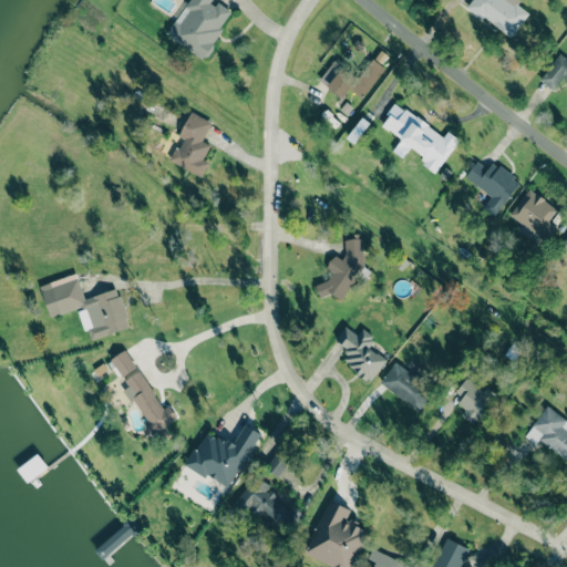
[(214,0),(189,0),(166,34),(203,60),(233,14),(214,1),(214,0)]
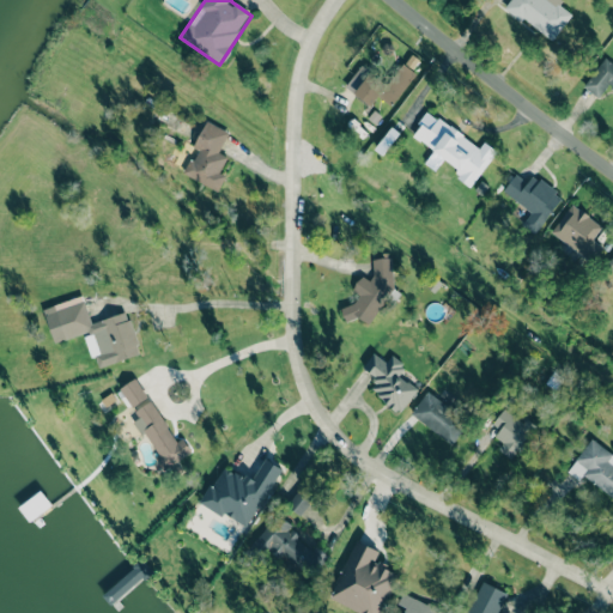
[(504,6),(508,0),(557,0),(574,12),(552,40),(504,6)]
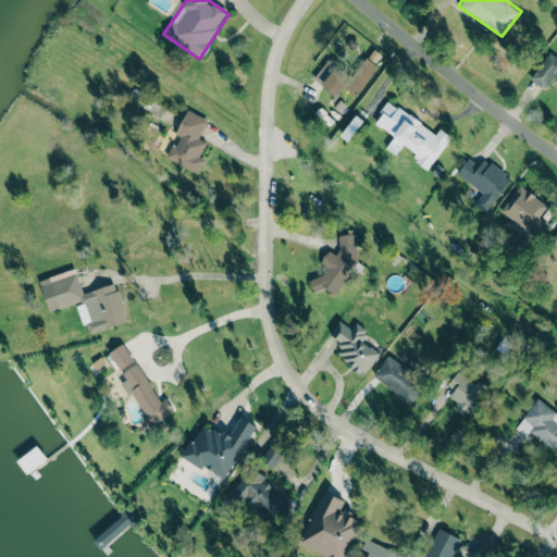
[(531,77),(552,51),(556,56),(556,75),(553,75),(543,87),(531,77)]
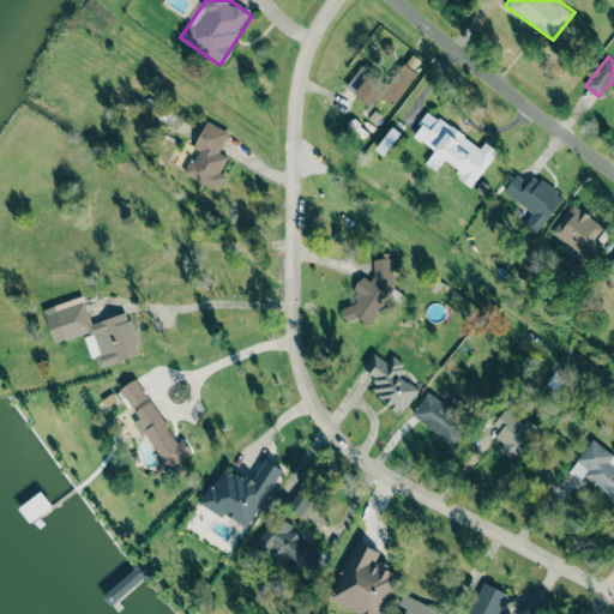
[(363,65),(345,86),(371,107),(379,96),(392,107),(417,74),(402,62),(386,83),(363,65)]
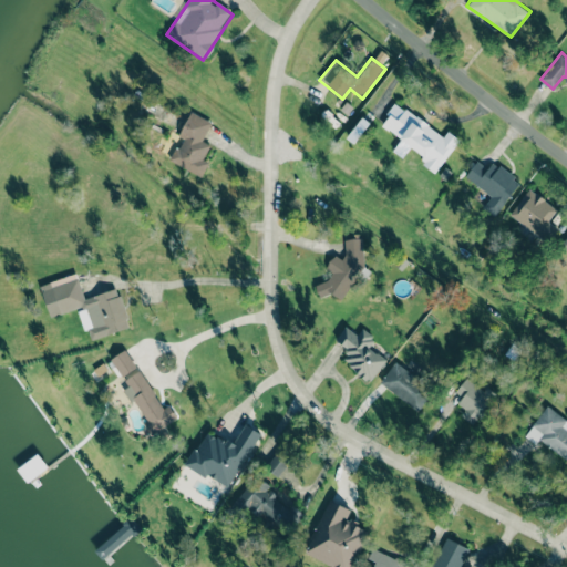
[(425,157),(421,163),(435,174),(460,140),(447,131),(444,136),(405,109),(398,120),(390,114),(382,125),(425,157)]
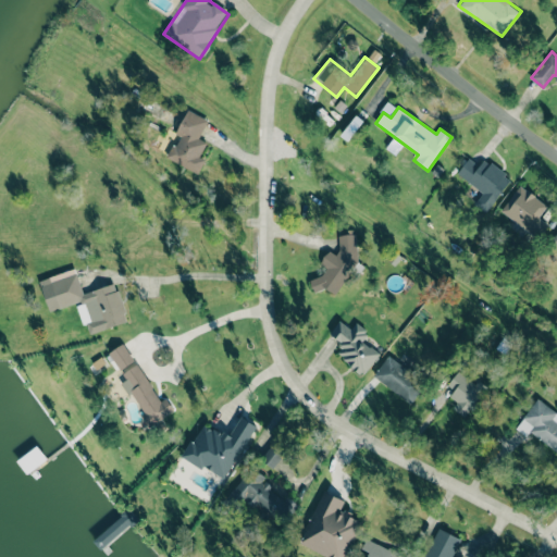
[(208,120),(187,110),(175,134),(178,135),(168,159),(198,174),(205,160),(199,158),(207,143),(199,139),(208,120)]
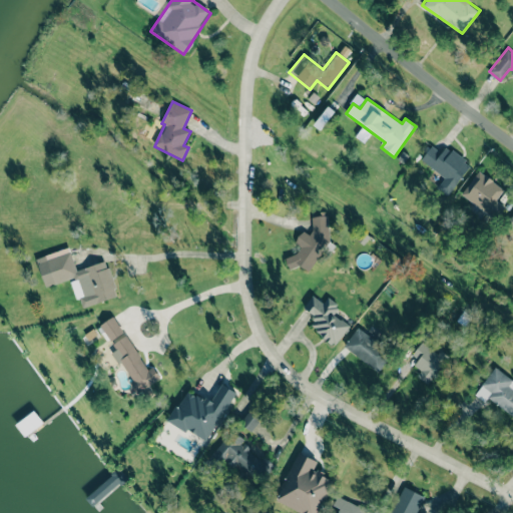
[(437,188),(449,196),(470,163),(445,147),(442,152),(431,145),(421,161),(445,176),(437,188)]
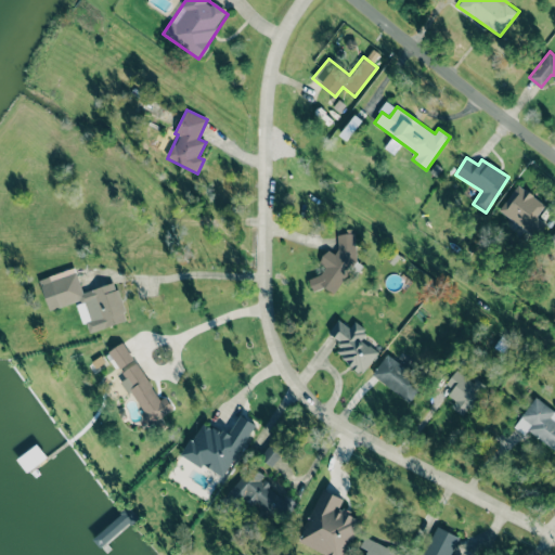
[(499,211),(534,236),(545,222),(537,217),(545,205),(517,184),(499,211)]
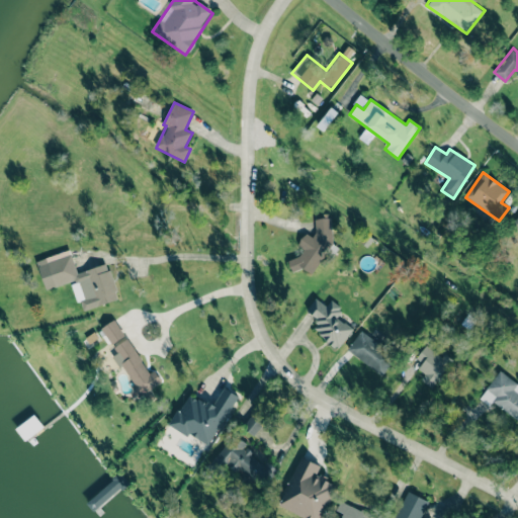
[(315,219),(316,235),(300,236),(303,257),(290,257),(291,271),(329,269),(325,219),(315,219)]
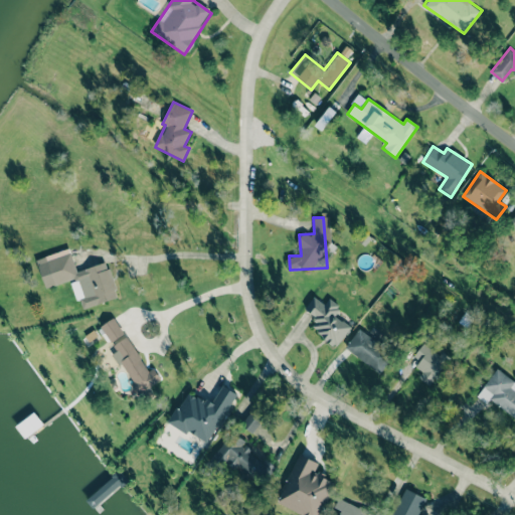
[(71,281),(80,309),(118,299),(108,262),(76,271),(69,248),(36,259),(44,288),(71,281)]
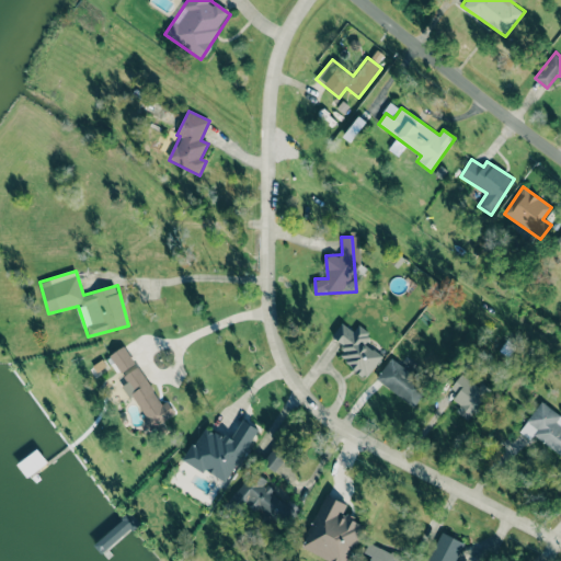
[(354,332),(342,323),(332,336),(344,346),(336,356),(366,378),(382,356),(365,343),(370,334),(358,325),(354,332)]
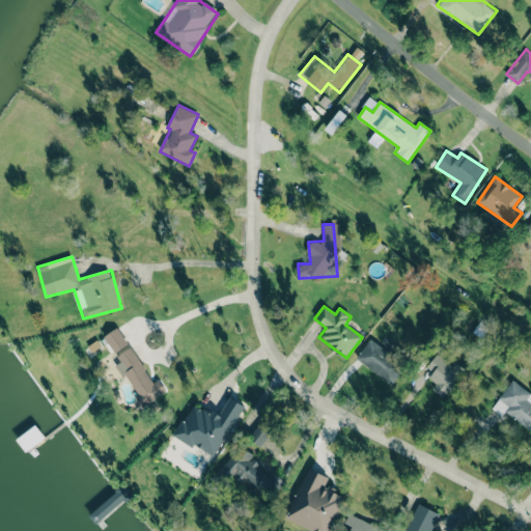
[(113,353),(128,345),(118,328),(104,335),(113,353)]
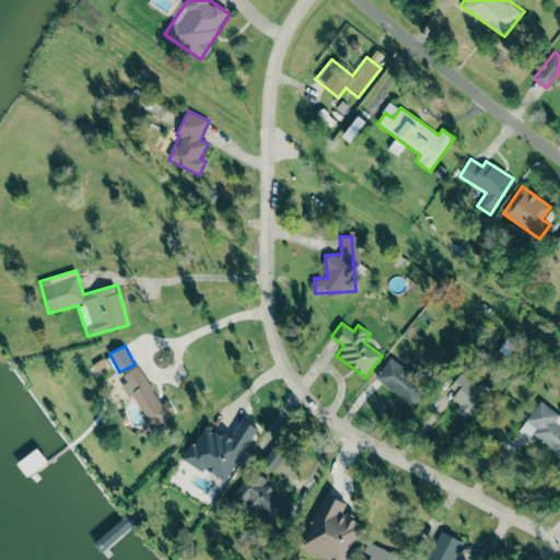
[(416,404),(428,382),(387,360),(375,383),(416,404)]
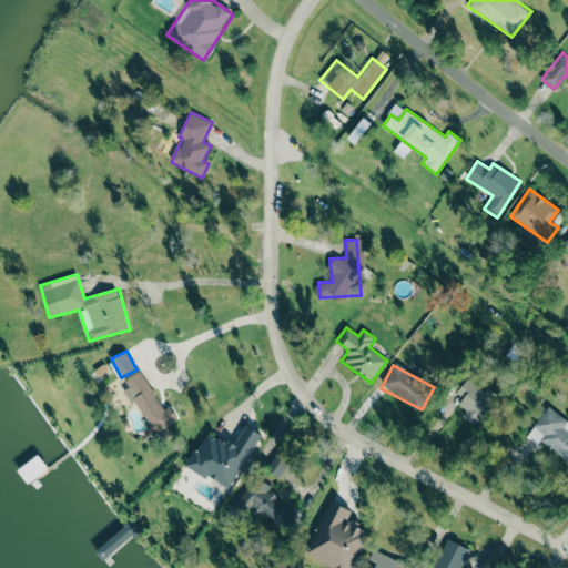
[(146,423),(144,425),(152,436),(178,419),(169,405),(164,408),(141,374),(123,386),(146,423)]
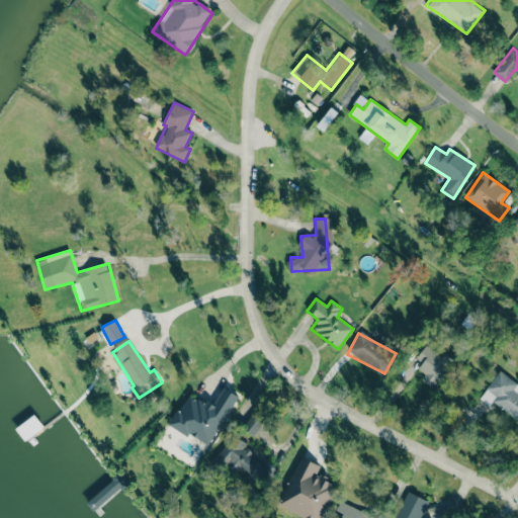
[(418,368),(425,374),(421,379),(432,389),(452,363),(427,344),(416,358),(422,363),(418,368)]
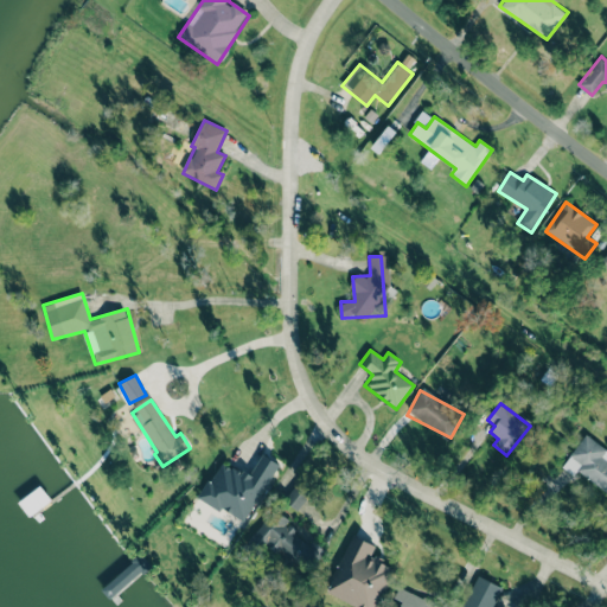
[(606,449),(586,434),(562,466),(573,475),(576,471),(606,493),(606,449)]
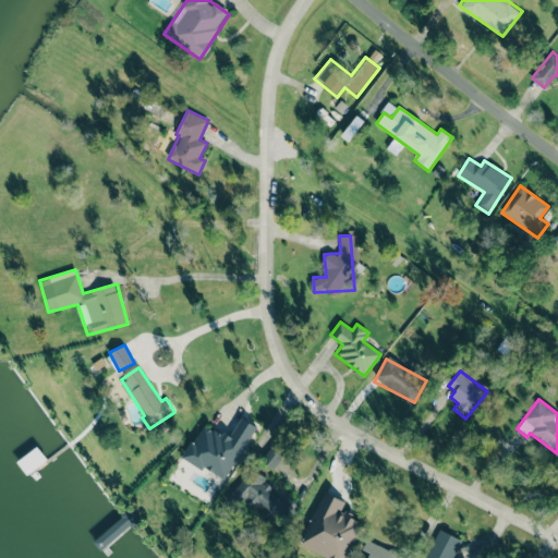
[(257,426),(242,417),(229,438),(204,423),(183,458),(202,470),(204,468),(225,480),(257,426)]
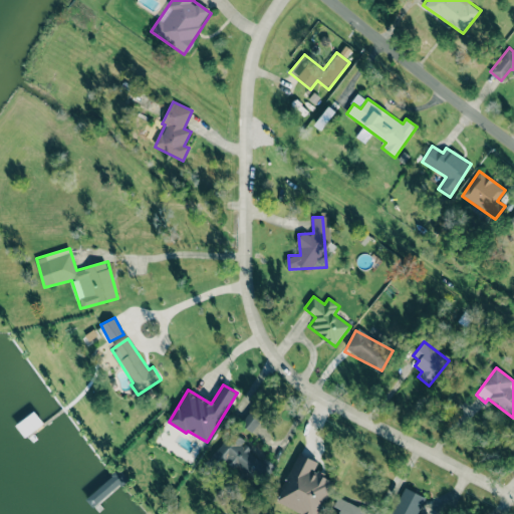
[(252,432),(262,416),(251,409),(241,425),(252,432)]
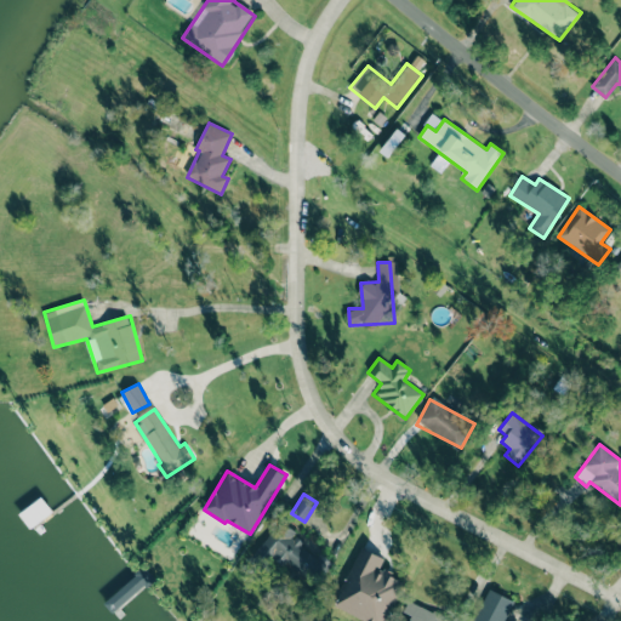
[(335,608),(365,620),(364,620),(386,620),(402,581),(388,576),(391,573),(381,568),(385,558),(359,547),(335,608)]
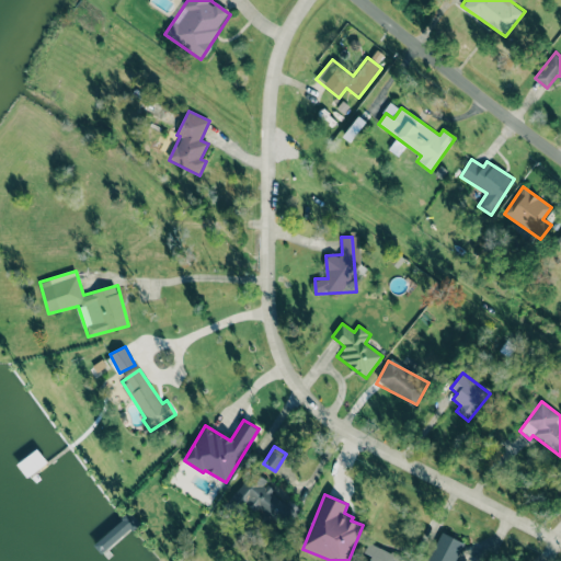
[(455,560),(464,542),(441,531),(426,560),(455,560)]
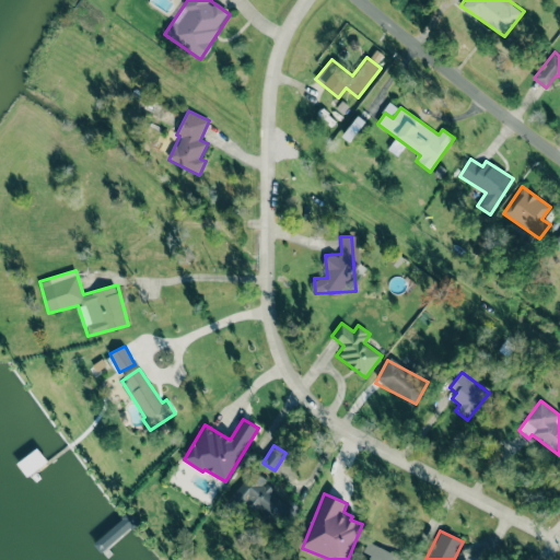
[(362,559),(403,559),(405,557),(368,543),(362,557),(363,558),(362,559)]
